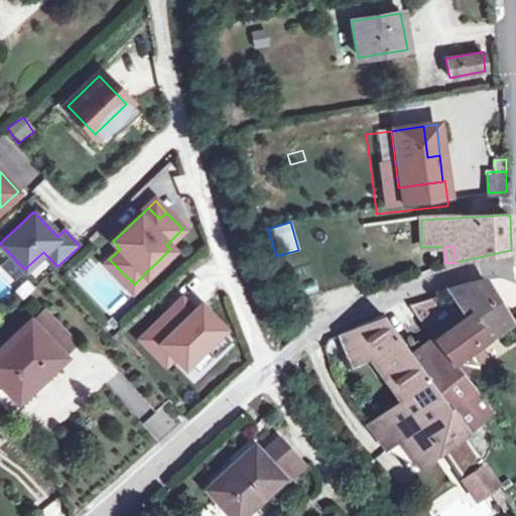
[(24,269),(11,255),(2,264),(15,278),(24,269)]
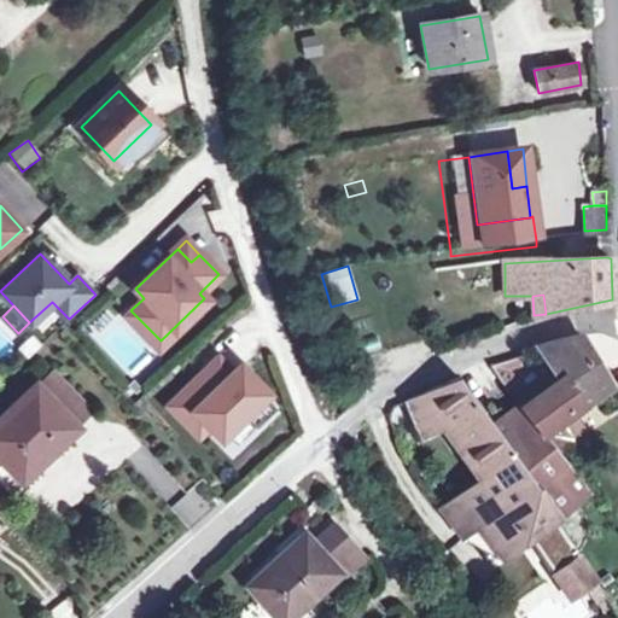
[(161,340),(130,310),(126,315),(156,345),(161,340)]
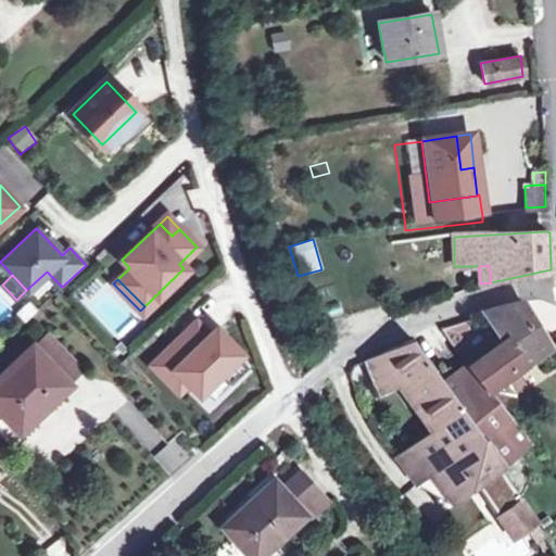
[(525,303),(485,313),(503,339),(466,364),(468,367),(496,350),(508,342),(550,348),(525,303)]
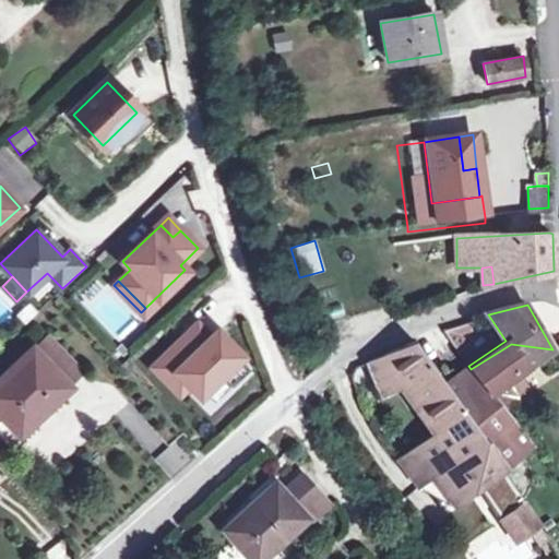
[(472,328),(468,321),(452,326),(442,330),(455,348),(462,344),(458,333),(472,328)]
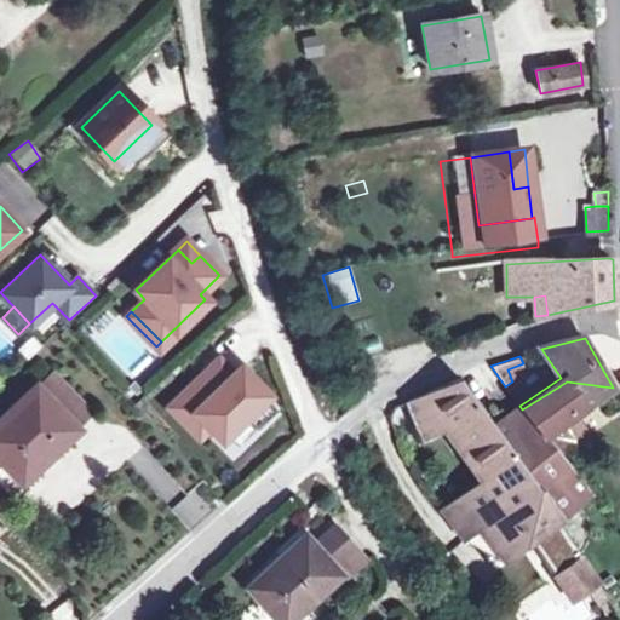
[(217,359),(168,406),(188,425),(199,414),(208,425),(220,437),(242,414),(256,428),(275,408),(263,395),(265,392),(239,366),(231,373),(217,359)]
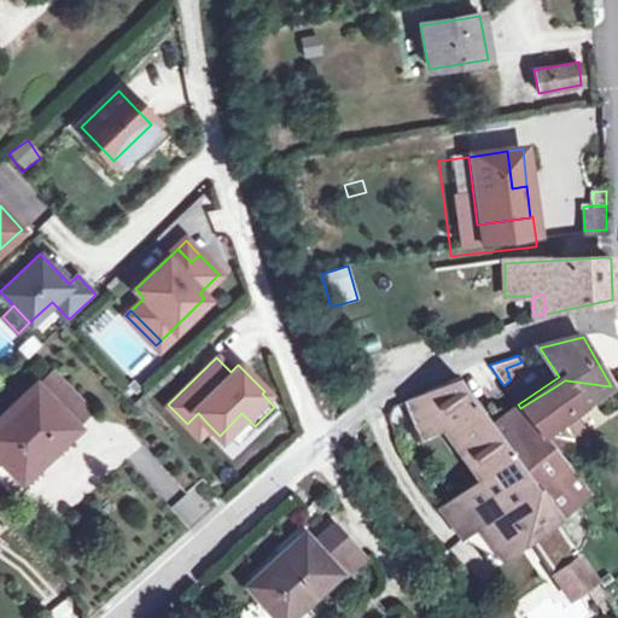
[(458,379),(408,402),(419,438),(439,430),(456,454),(464,449),(488,482),(466,497),(484,523),(531,488),(564,464),(542,436),(520,408),(518,404),(499,418),(491,406),(488,409),(484,404),(477,409),(458,379)]
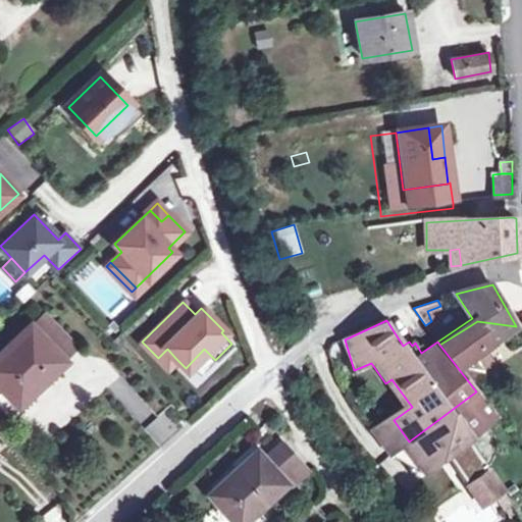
[(0,387),(14,403),(40,377),(43,380),(64,360),(31,324),(0,353),(0,387)]
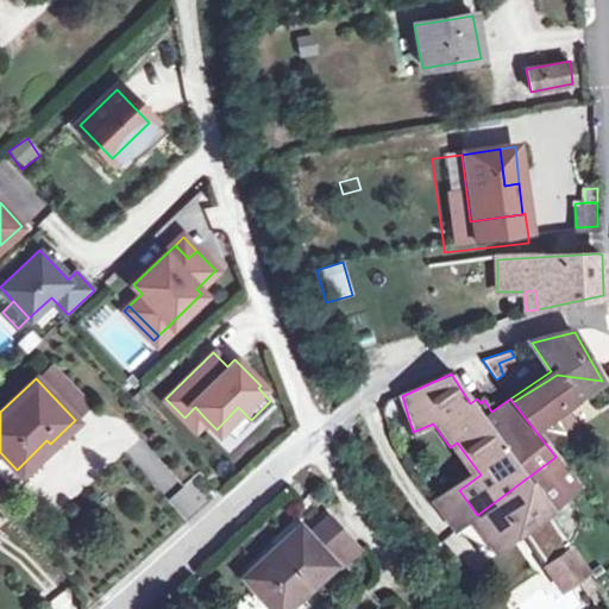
[(544,383),(513,402),(534,429),(547,419),(537,406),(551,395),(544,383)]
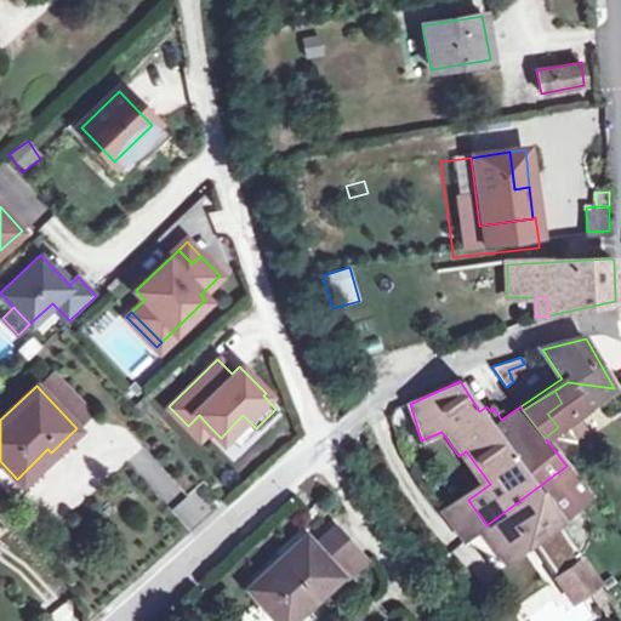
[(199,415),(188,426),(198,436),(209,426),(199,415)]
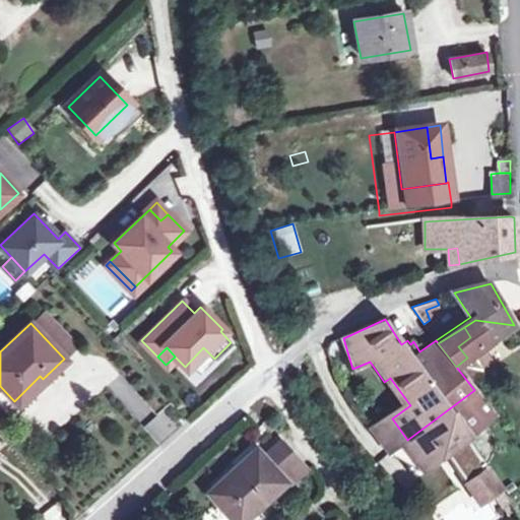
[(496,415),(474,390),(447,410),(464,436),(496,415)]
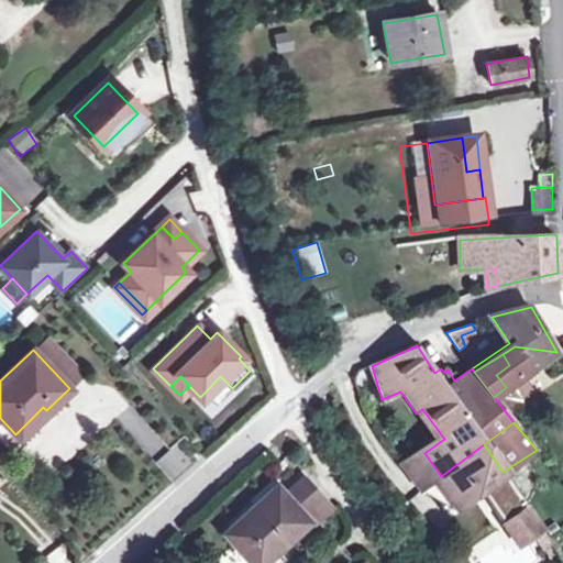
[(441,476),(432,483),(453,514),(506,476),(503,472),(484,444),(441,476)]
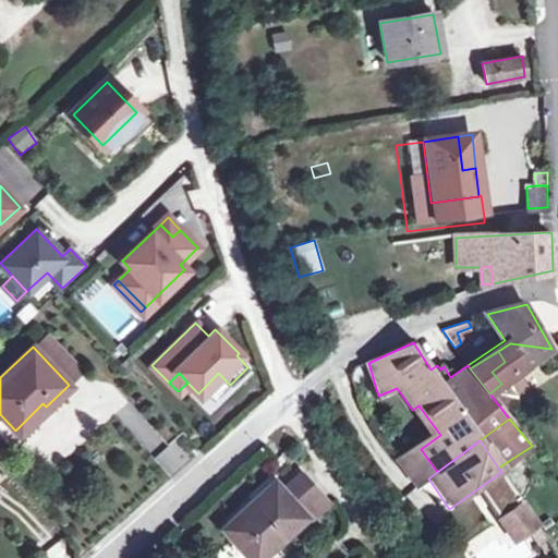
[(421,449),(399,464),(415,487),(428,478),(437,472),(421,449)]
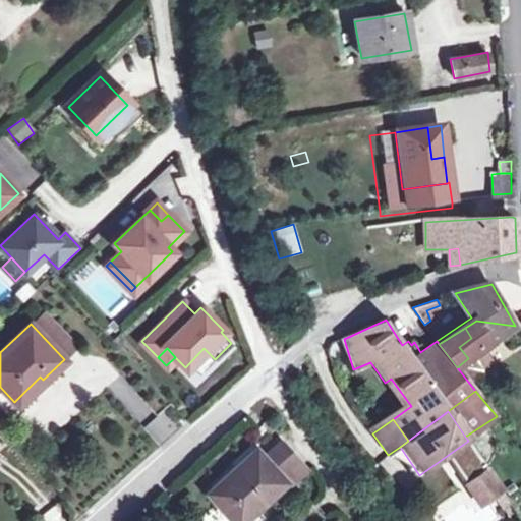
[(278,442),(261,456),(283,481),(286,485),(303,470),(278,442)]
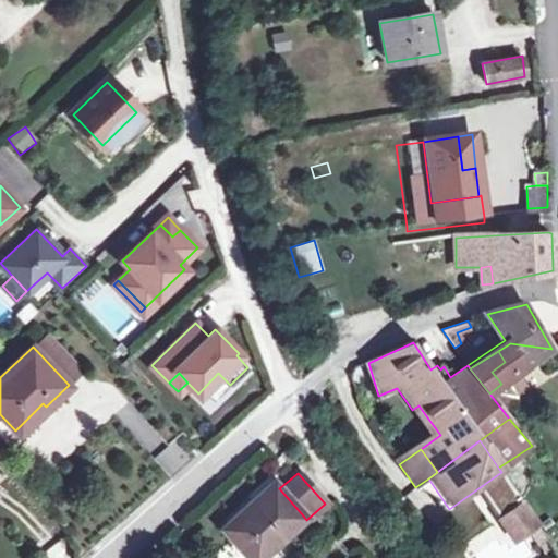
[(257,557),(274,544),(303,516),(279,488),(273,481),(220,528),(231,541),(215,557),(216,557),(257,557)]
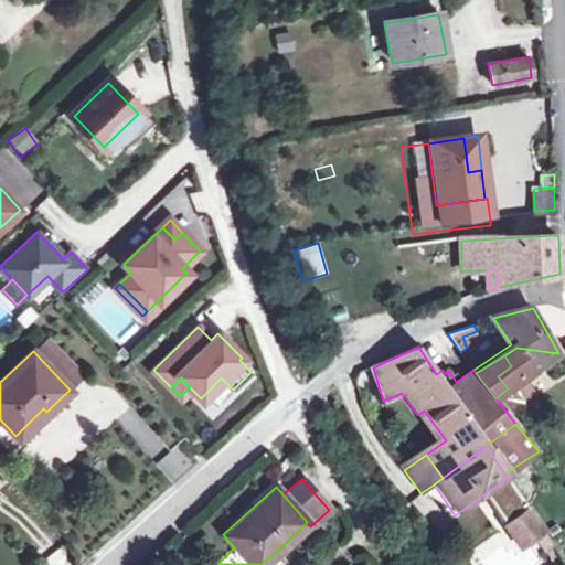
[(430,520),(448,507),(434,488),(416,501),(430,520)]
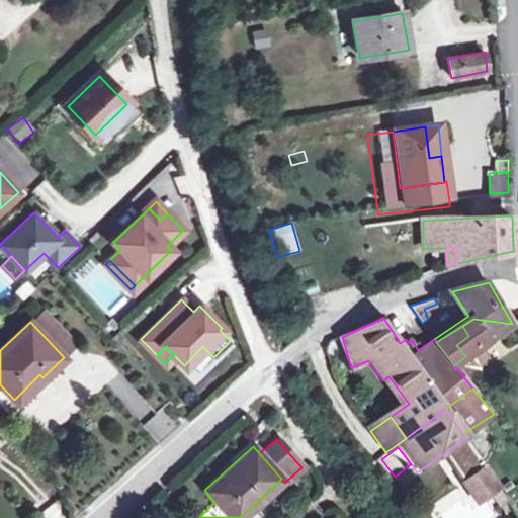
[(476,505),(496,489),(503,485),(488,464),(461,486),(476,505)]
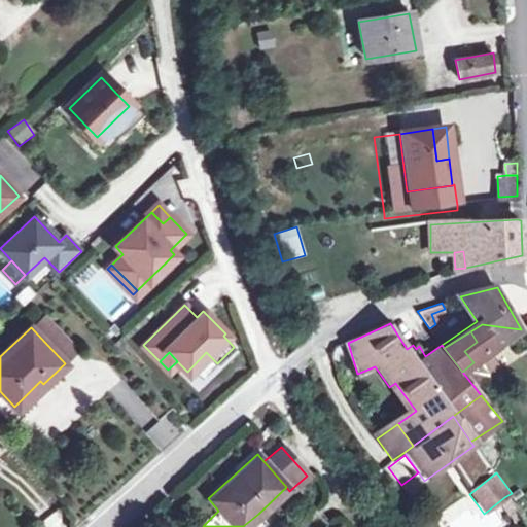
[(243,526),(260,526),(266,523),(258,514),(243,526)]
